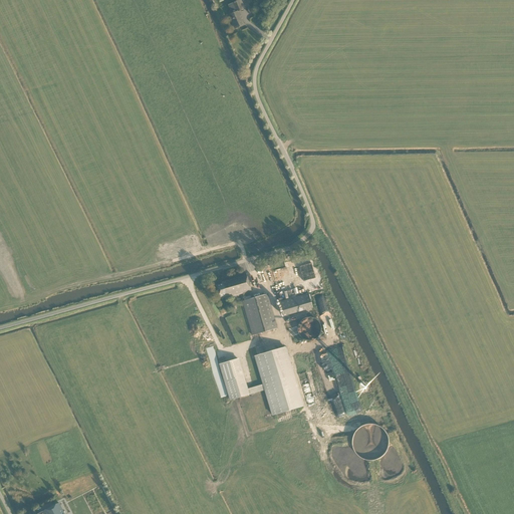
[(242,9),(239,1),(232,3),(236,12),(229,15),(235,29),(243,25),(238,11),(242,9)]
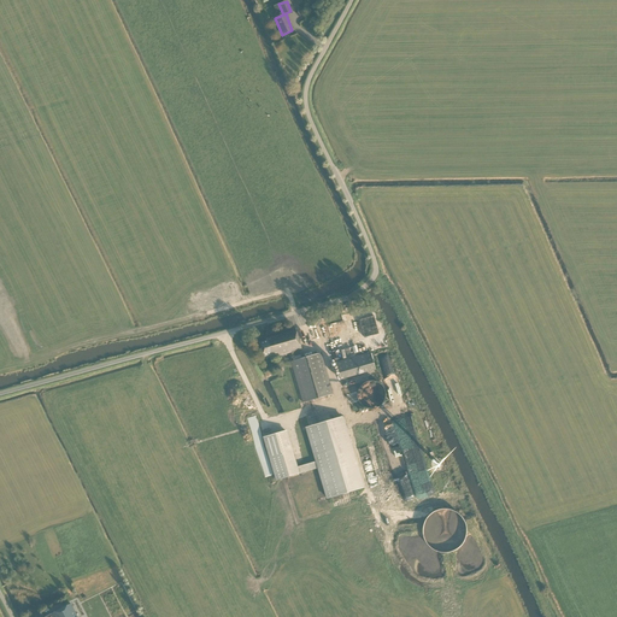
[(272,357),(291,352),(294,360),(292,362),(304,403),(333,394),(321,353),(304,358),(300,350),(301,348),(295,329),(265,339),(266,340),(258,342),(263,357),(268,356),(268,357),(271,356),(272,357)]
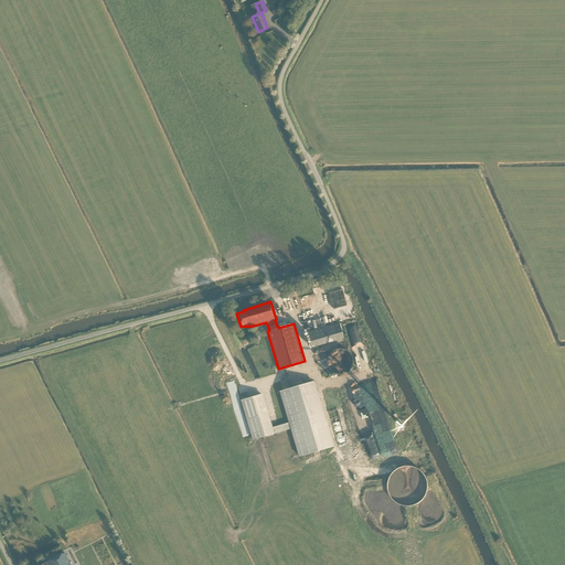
[(311,348),(343,339),(339,322),(307,331),(311,348)]
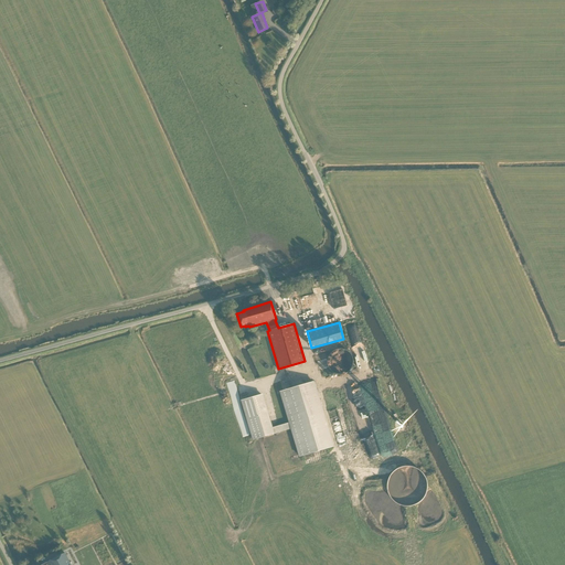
[(333,373),(349,372),(348,370),(350,370),(350,360),(352,360),(352,351),(344,351),(344,355),(347,354),(347,359),(343,359),(343,362),(337,362),(337,361),(333,361),(333,373)]
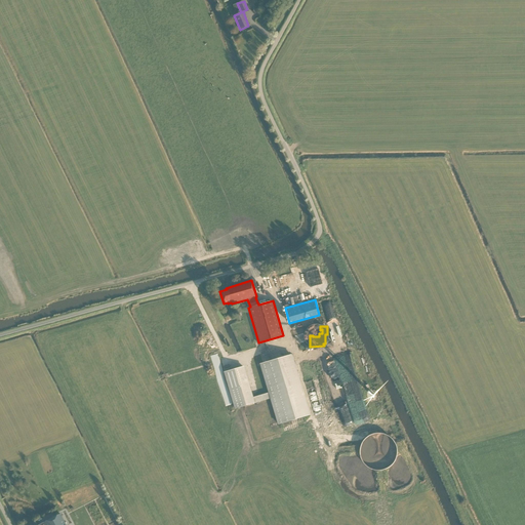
[(309,414),(290,354),(259,363),(269,394),(252,399),(243,367),(224,373),(234,409),(270,399),(277,423),(309,414)]
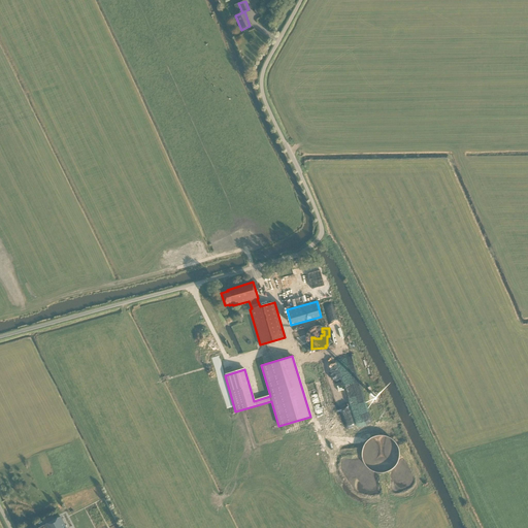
[(310,391),(317,414),(323,411),(317,389),(310,391)]
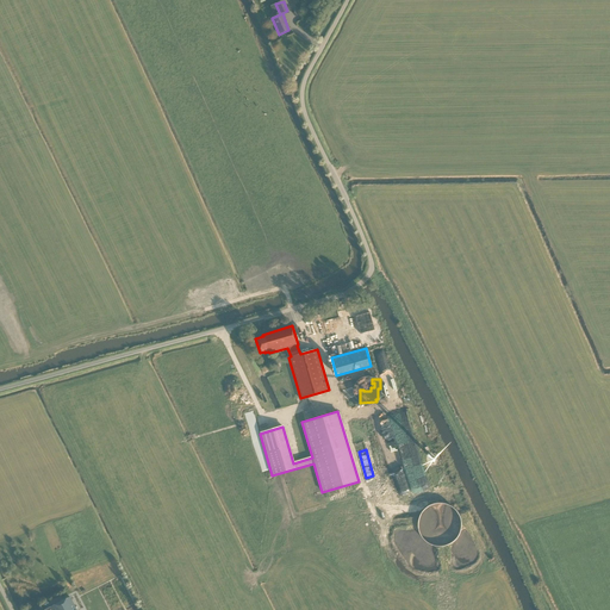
[(433,545),(450,545),(460,541),(460,530),(460,523),(455,512),(452,512),(452,510),(444,510),(439,512),(439,516),(436,517),(436,522),(430,526),(430,531),(430,537),(433,545)]
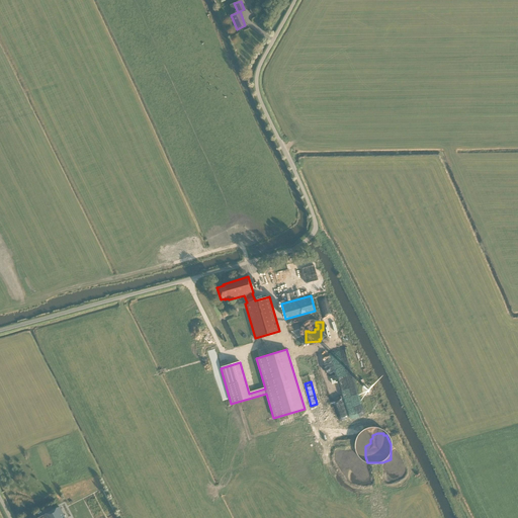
[(66,517),(60,506),(44,514),(46,517),(66,517)]
